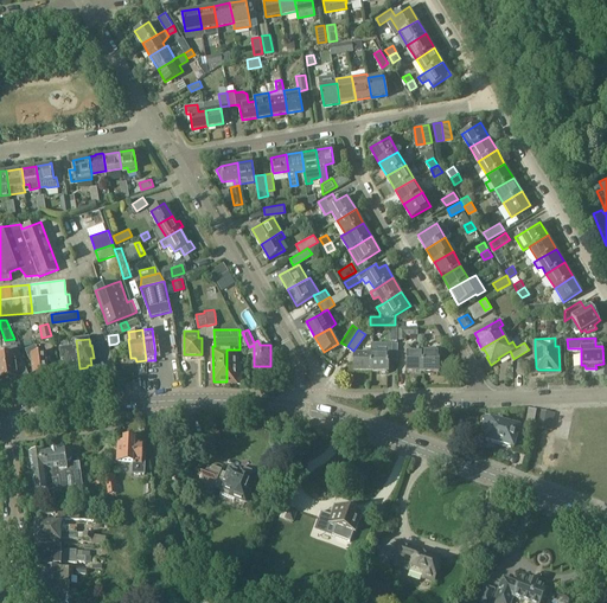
[(71,370),(80,369),(76,340),(62,342),(63,350),(61,350),(63,361),(65,361),(66,369),(70,367),(71,370)]
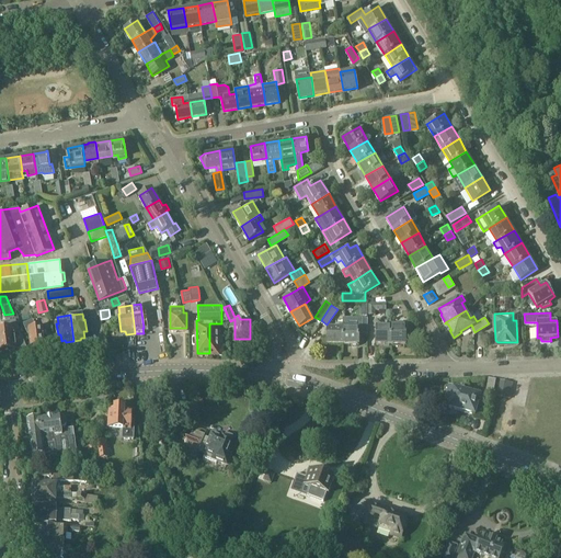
[(46,328),(43,329),(43,326),(36,327),(33,318),(23,321),(27,331),(30,331),(31,344),(37,343),(39,345),(42,344),(43,343),(45,342),(44,333),(46,332),(46,328)]
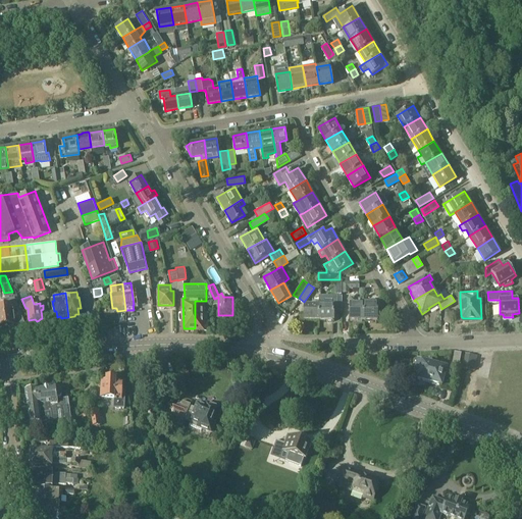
[(319,304),(319,319),(333,319),(333,308),(342,308),(342,296),(331,296),(331,298),(319,298),(319,304)]
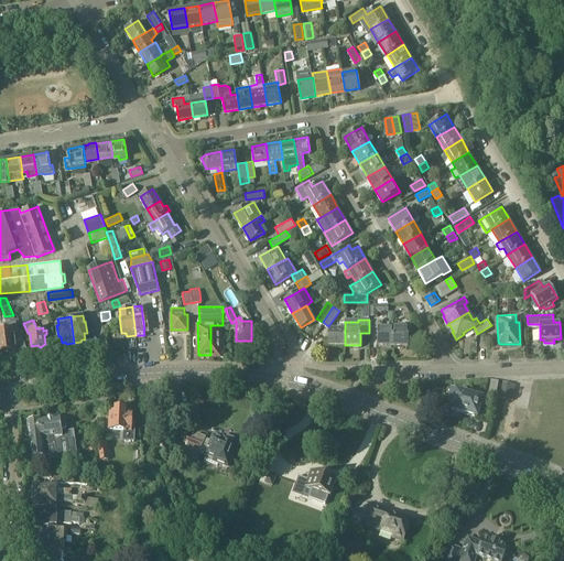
[(15,336),(22,335),(15,321),(2,322),(2,327),(0,327),(0,352),(3,352),(4,351),(9,349),(10,351),(14,349),(15,348),(17,348),(15,336)]
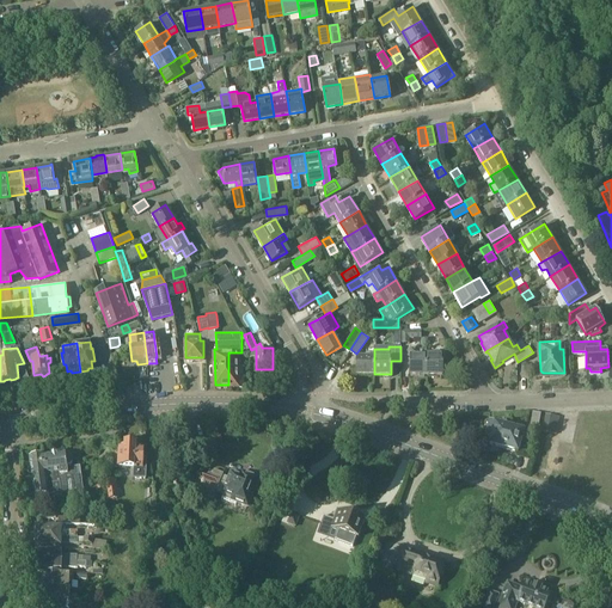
[(427,374),(442,374),(442,364),(445,364),(445,355),(439,355),(439,350),(427,350),(427,352),(427,355),(427,374)]
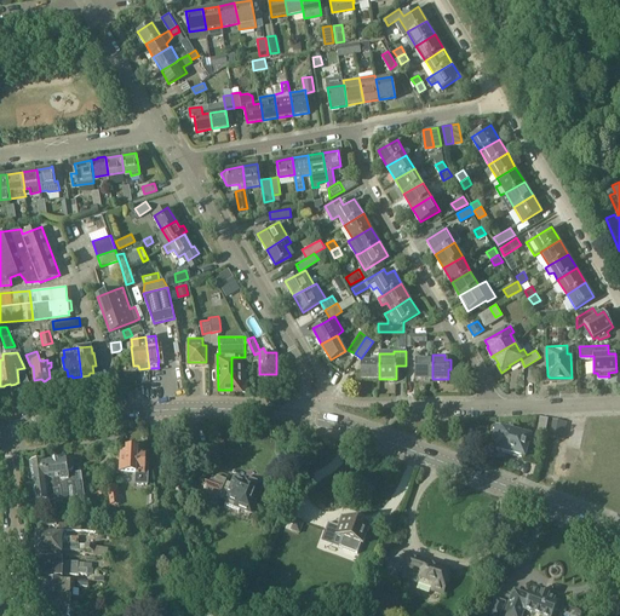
[(231,357),(231,390),(247,390),(246,372),(241,372),(241,357),(231,357)]
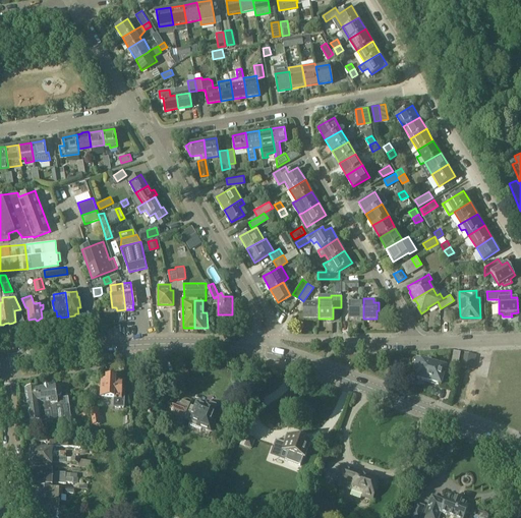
[(363,302),(363,300),(350,300),(349,319),(363,319),(363,302)]
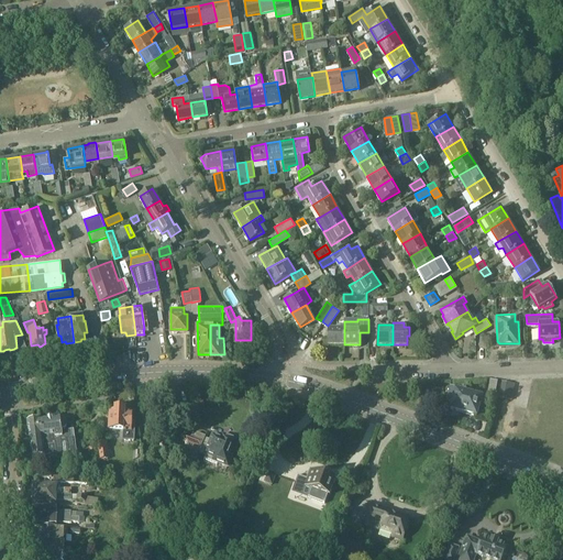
[(344,344),(344,328),(328,328),(328,343),(344,344)]
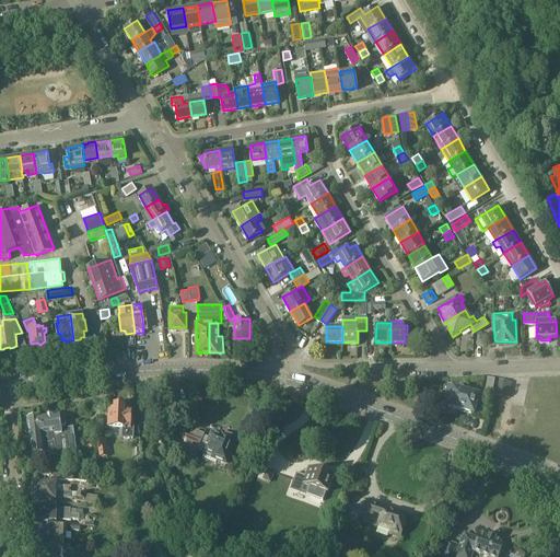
[(494,376),(489,375),(488,375),(486,389),(492,390),(494,376)]
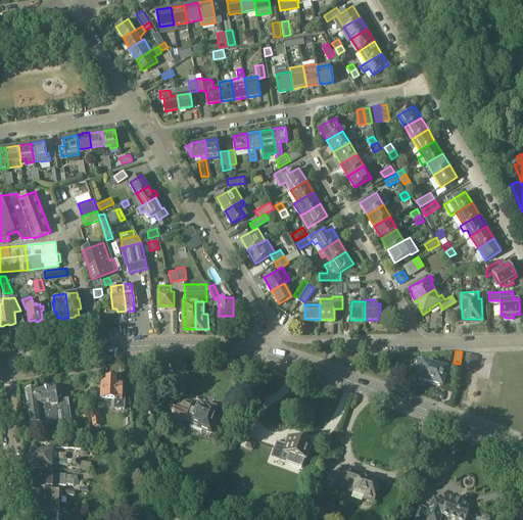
[(430,381),(435,363),(424,360),(424,358),(418,356),(415,370),(420,371),(418,377),(430,381)]
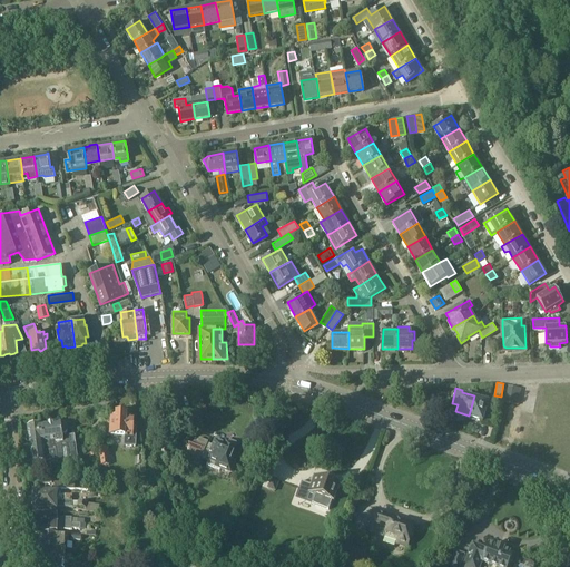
[(488,399),(474,396),(469,416),(483,419),(488,399)]
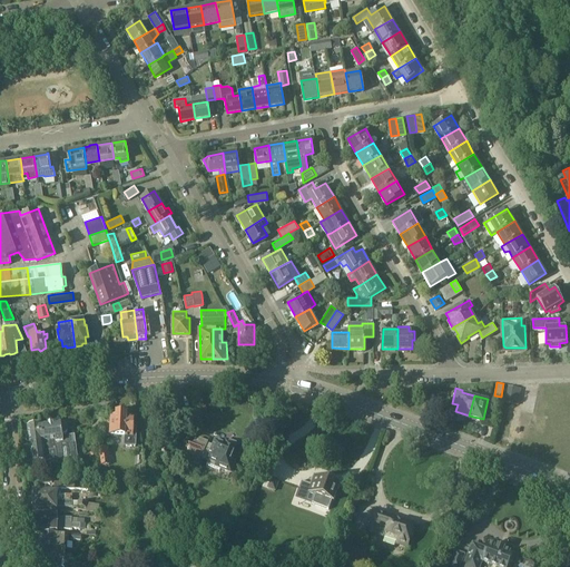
[(135,445),(135,440),(135,434),(136,434),(136,427),(135,424),(133,424),(134,416),(126,416),(126,412),(125,412),(126,408),(118,408),(118,412),(117,412),(117,417),(111,417),(110,426),(106,426),(106,433),(108,433),(124,434),(123,443),(135,445)]
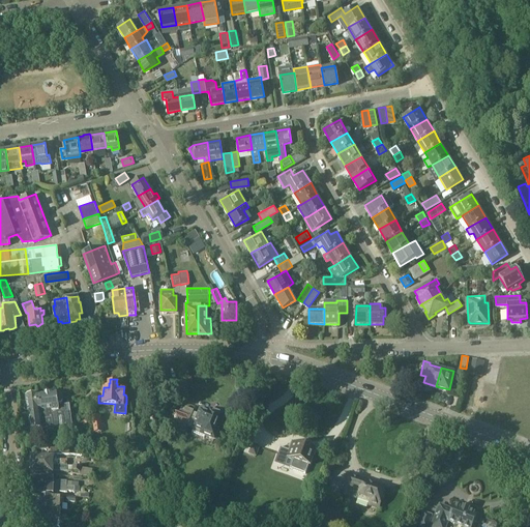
[(38,393),(40,411),(40,418),(47,417),(48,428),(53,428),(54,431),(60,430),(60,433),(66,432),(66,429),(72,428),(69,403),(58,404),(58,401),(61,401),(62,399),(61,392),(59,391),(57,391),(56,390),(38,393)]
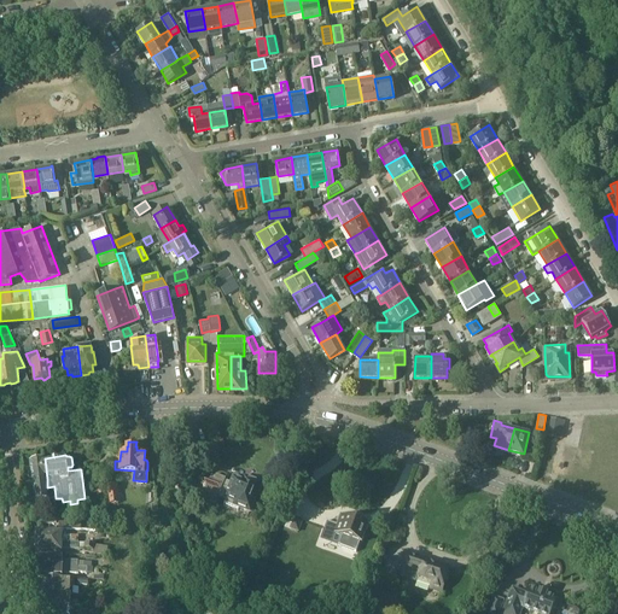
[(33,481),(47,479),(45,458),(33,460),(30,462),(33,481)]
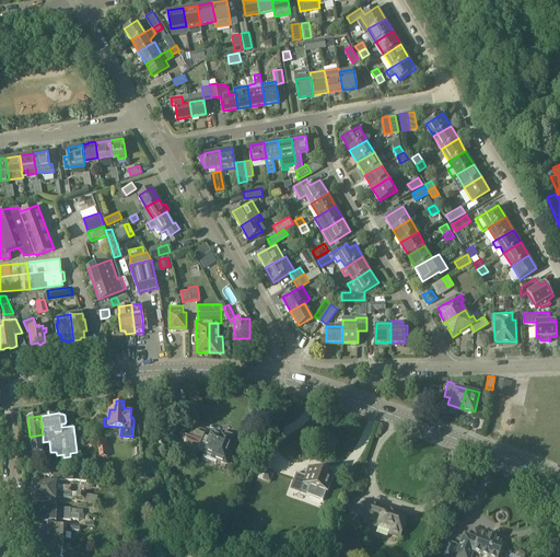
[(197,427),(193,427),(190,432),(186,436),(187,440),(185,447),(190,449),(188,454),(196,456),(198,450),(205,452),(203,455),(217,461),(218,457),(228,461),(236,437),(222,432),(221,436),(212,432),(210,436),(203,433),(205,432),(196,429),(197,427)]
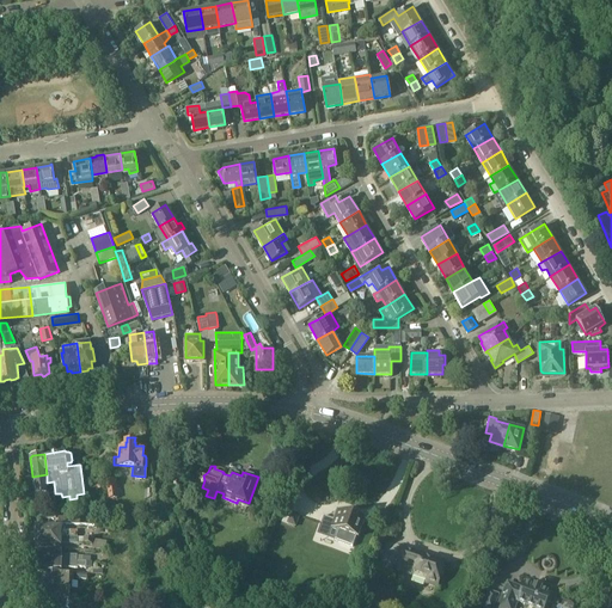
[(47,483),(47,474),(32,477),(35,495),(48,492),(49,496),(55,495),(55,493),(54,481),(47,483)]
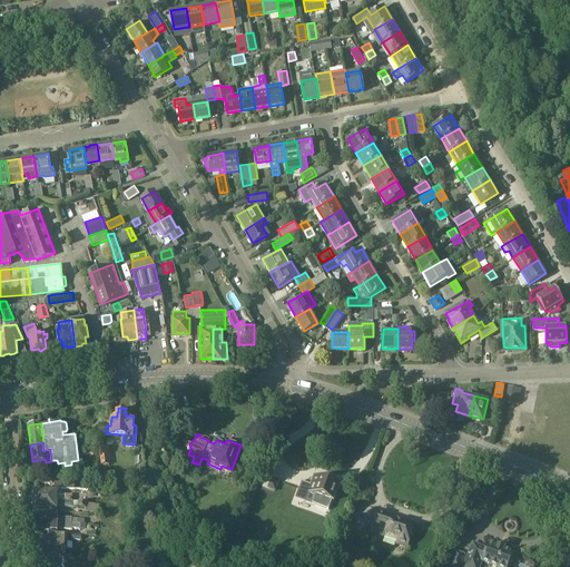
[(109,461),(108,445),(98,446),(100,462),(109,461)]
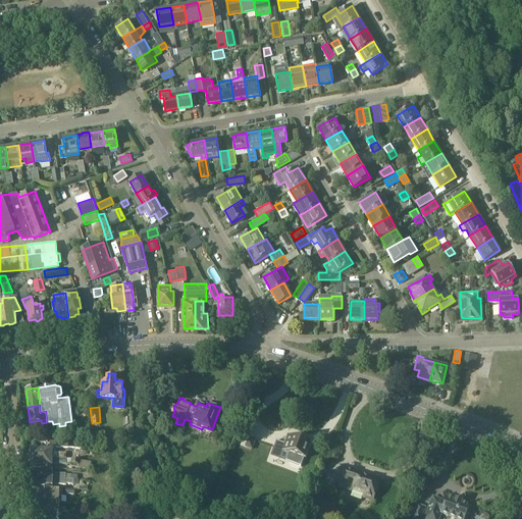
[(306,457),(311,442),(288,433),(282,448),(306,457)]
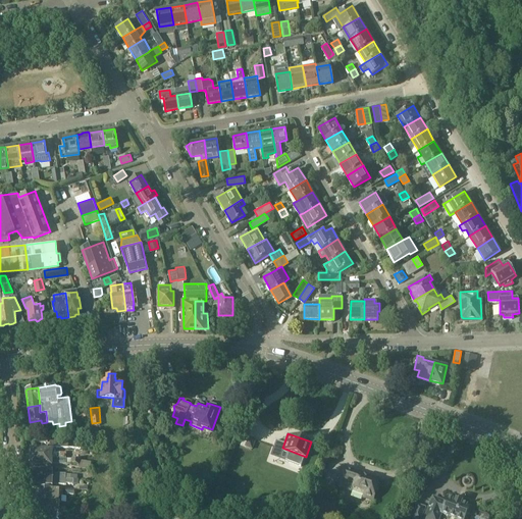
[(252,447),(256,437),(249,435),(246,445),(252,447)]
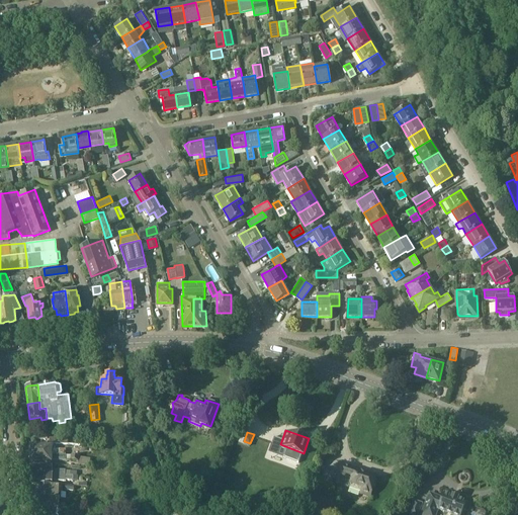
[(29,443),(29,452),(66,453),(66,448),(52,447),(53,443),(29,443)]
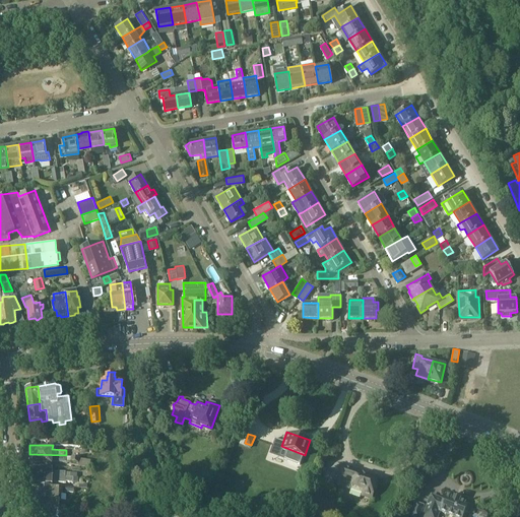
[(66,455),(29,454),(29,464),(52,464),(52,459),(66,460),(66,455)]
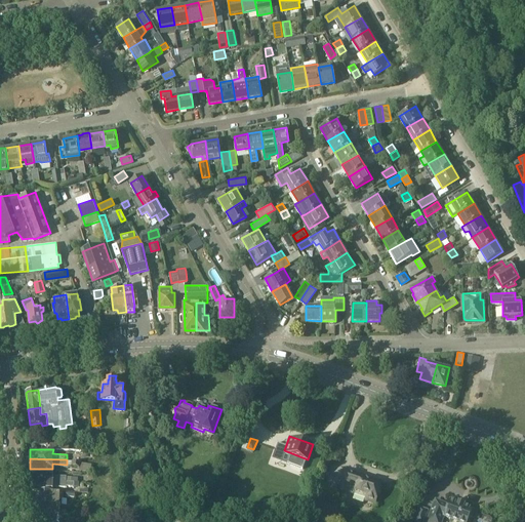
[(380,490),(380,489),(382,486),(380,486),(382,481),(381,481),(381,480),(375,477),(375,479),(346,469),(339,487),(347,489),(351,479),(358,482),(355,492),(375,499),(379,490),(380,490)]
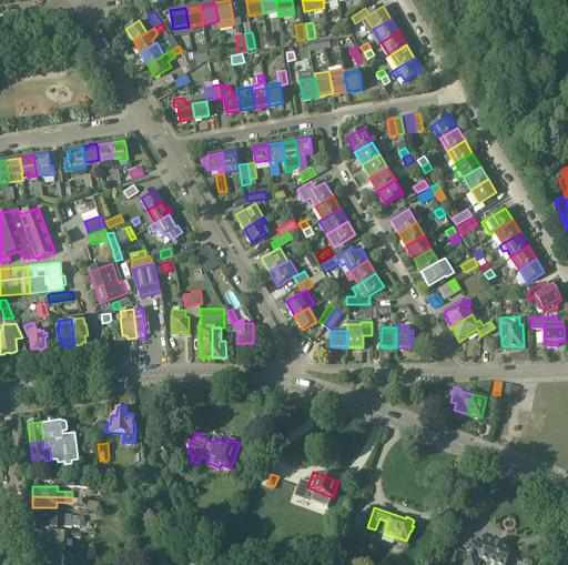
[(32,520),(71,520),(71,514),(57,514),(57,510),(32,508),(32,520)]
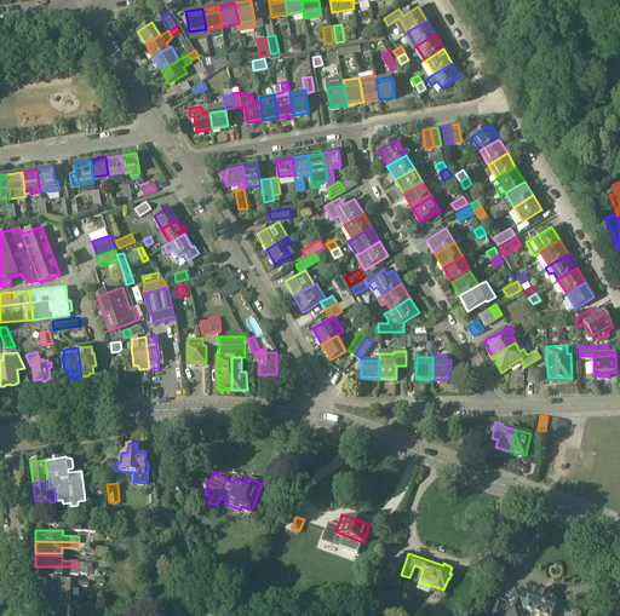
[(87,566),(78,566),(35,566),(35,577),(62,577),(62,573),(78,573),(79,573),(79,571),(84,571),(84,573),(87,573),(87,566)]
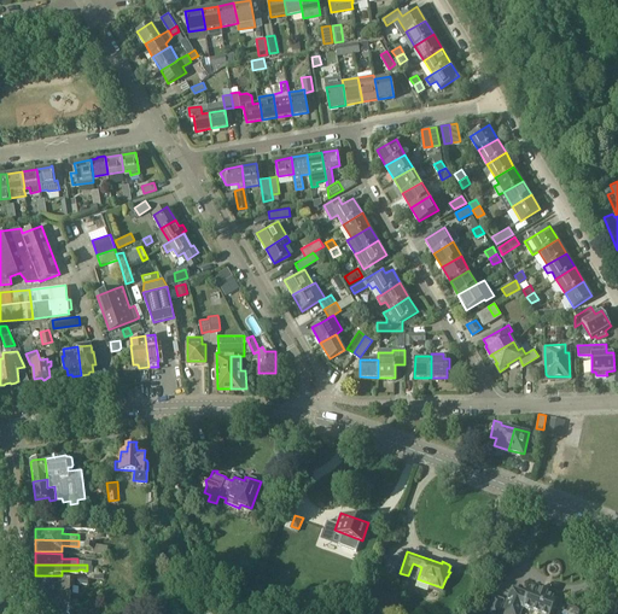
[(44,590),(44,592),(68,592),(73,592),(73,584),(74,584),(74,578),(44,578),(44,579),(42,579),(42,590),(44,590)]
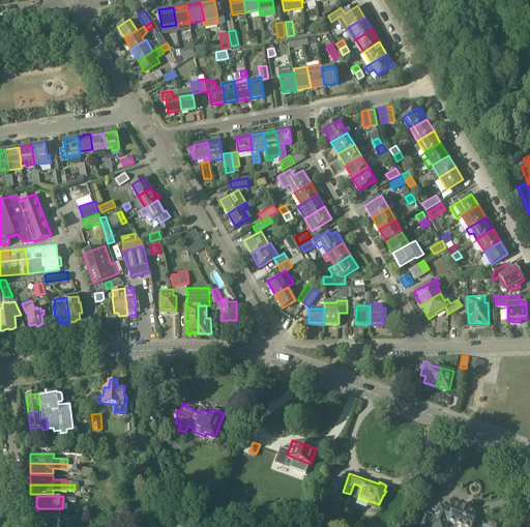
[(476,520),(478,516),(477,514),(477,511),(469,508),(469,507),(464,505),(463,506),(454,503),(452,507),(440,502),(431,525),(434,526),(440,526),(444,518),(467,526),(471,526),(474,520),(476,520)]
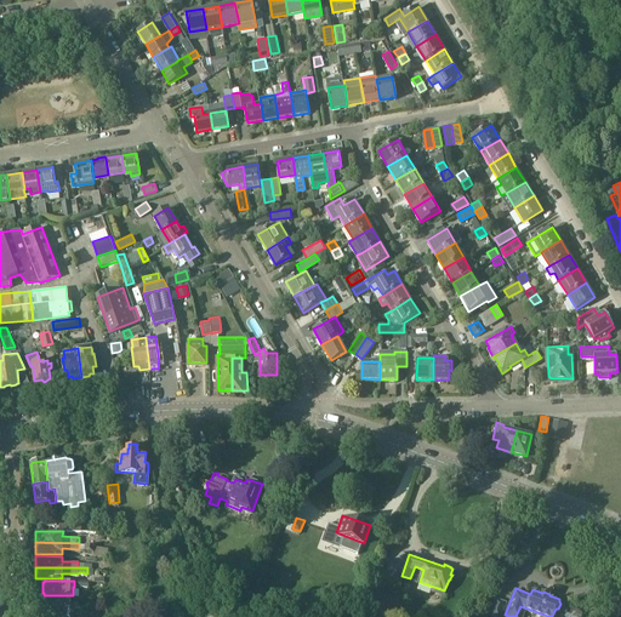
[(44,604),(44,609),(49,609),(63,609),(74,610),(78,609),(78,601),(73,601),(73,595),(68,595),(44,595),(44,596),(43,596),(41,604),(44,604)]
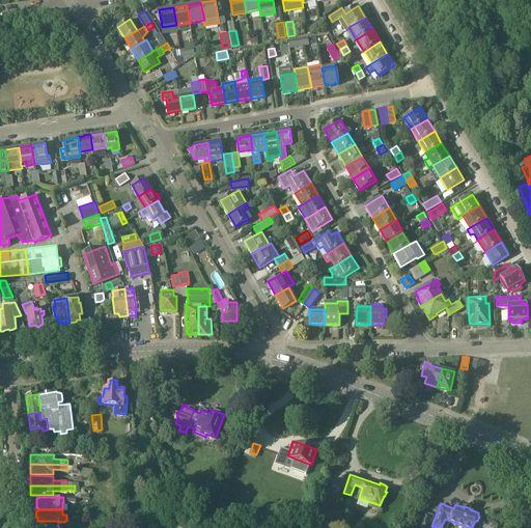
[(425,511),(420,525),(426,527),(427,527),(432,515),(425,511)]
